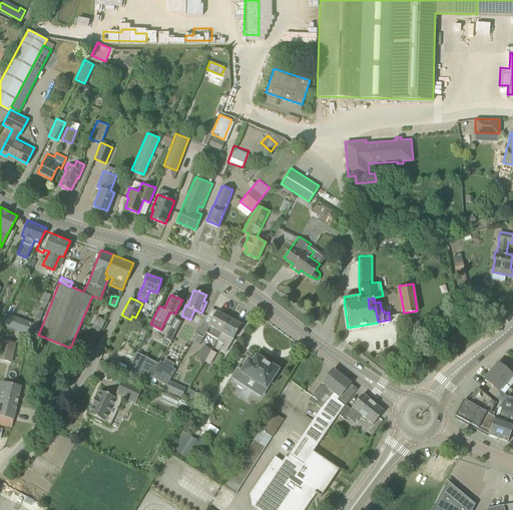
[(217,338),(221,331),(229,317),(217,310),(209,324),(203,320),(192,340),(199,344),(204,334),(215,341),(216,339),(217,338)]
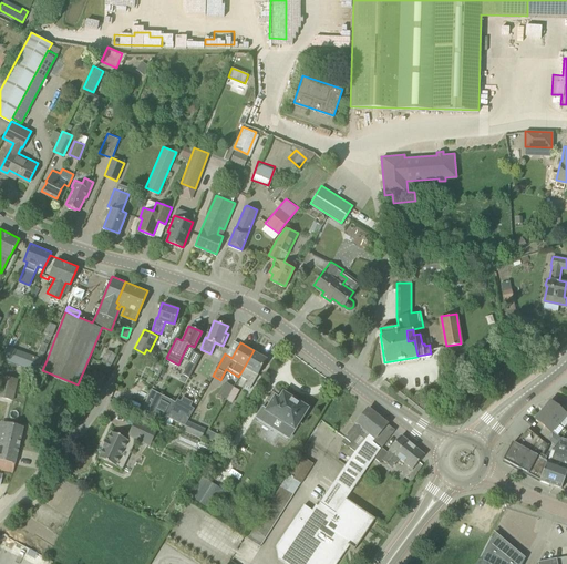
[(42,357),(8,345),(2,358),(38,370),(42,357)]
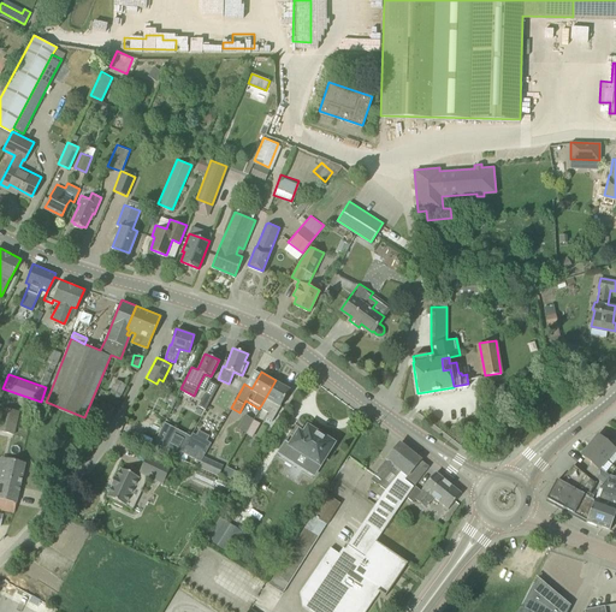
[(119,397),(126,382),(117,378),(110,392),(119,397)]
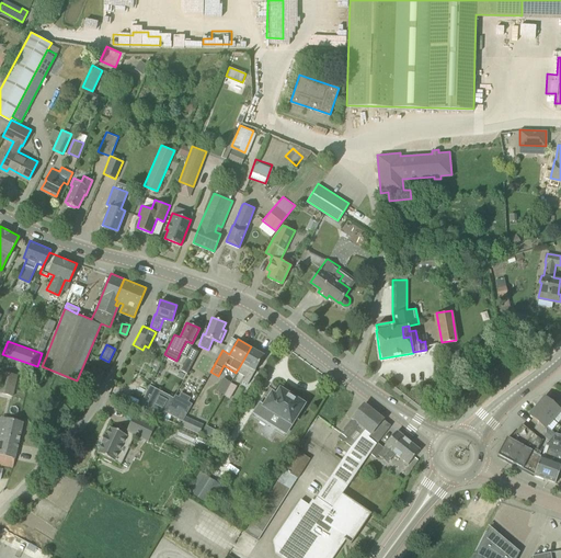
[(237,371),(245,375),(242,379),(248,383),(255,368),(264,354),(251,346),(242,362),(238,369),(237,371)]
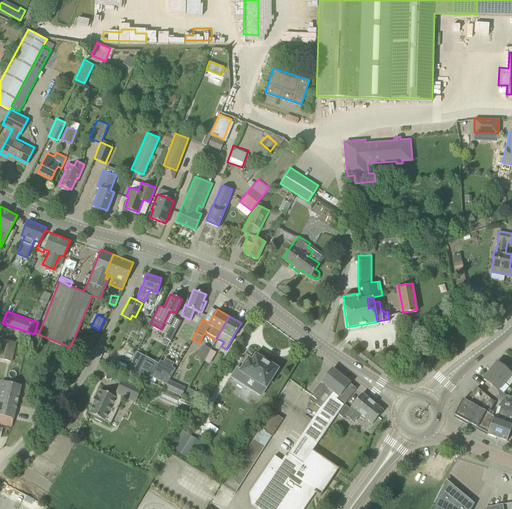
[(176,331),(169,328),(165,336),(171,340),(176,331)]
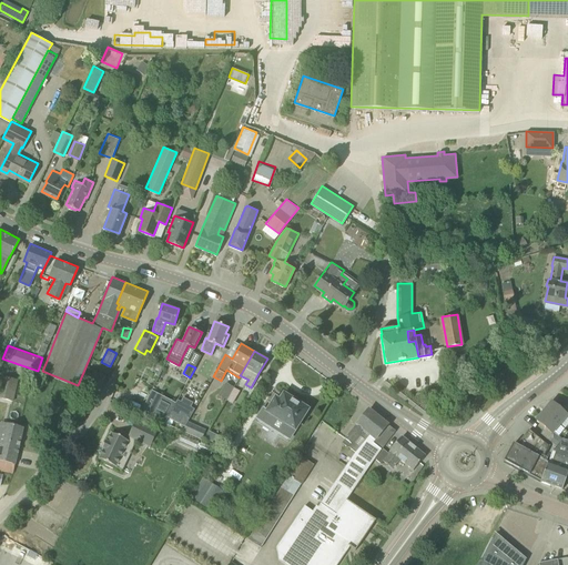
[(0,395),(13,400),(18,379),(0,373),(0,395)]
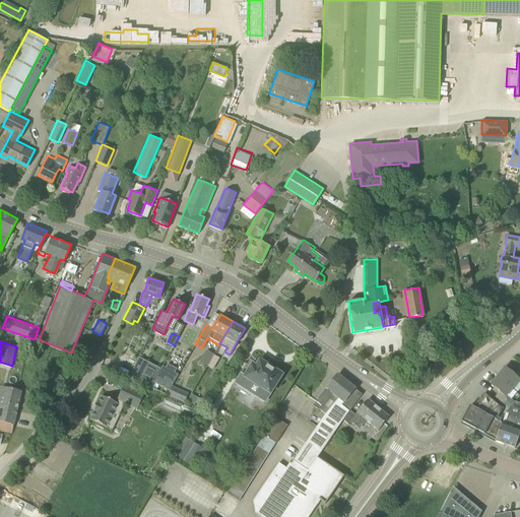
[(200,361),(207,364),(212,351),(205,348),(200,361)]
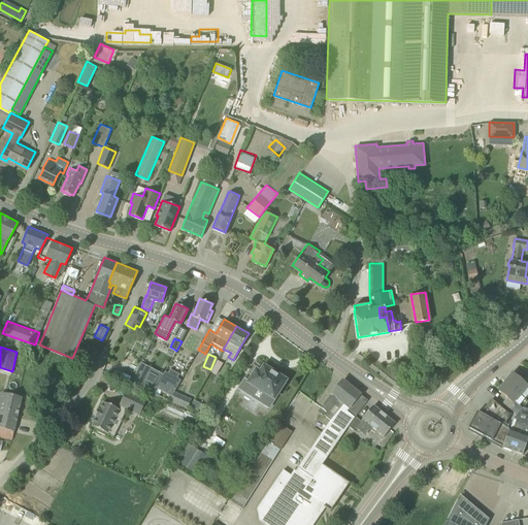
[(256,368),(249,381),(245,379),(240,387),(243,390),(245,387),(254,392),(257,387),(264,391),(262,394),(272,400),(286,379),(264,364),(260,371),(256,368)]
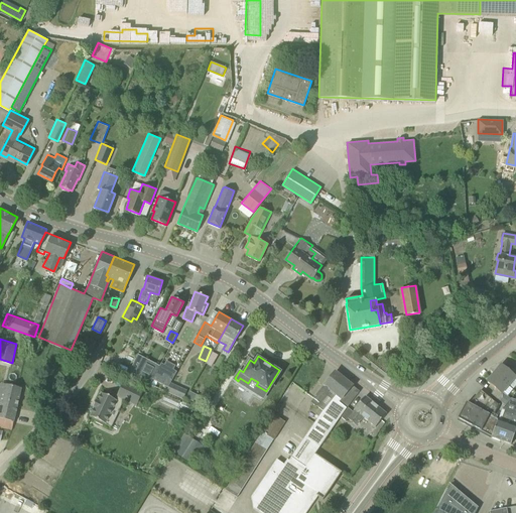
[(128,373),(132,375),(150,383),(153,377),(158,367),(142,358),(140,361),(136,359),(128,373)]
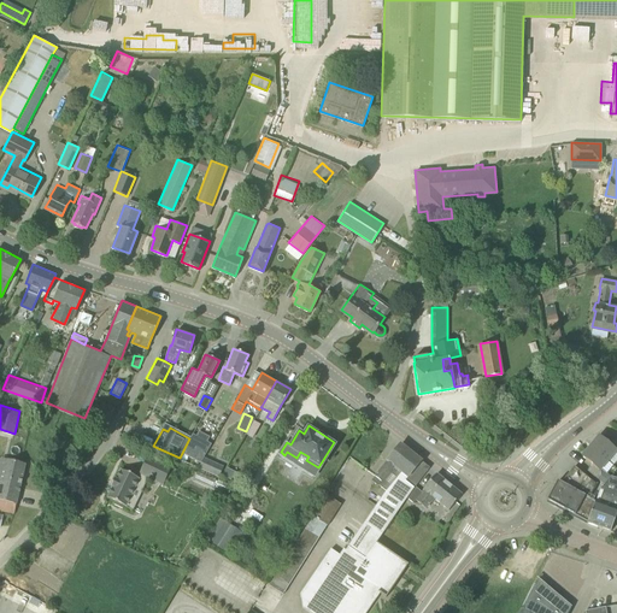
[(599,435),(595,440),(592,443),(591,443),(591,444),(607,459),(615,451),(616,449),(616,438),(613,437),(606,430),(601,436),(599,435)]
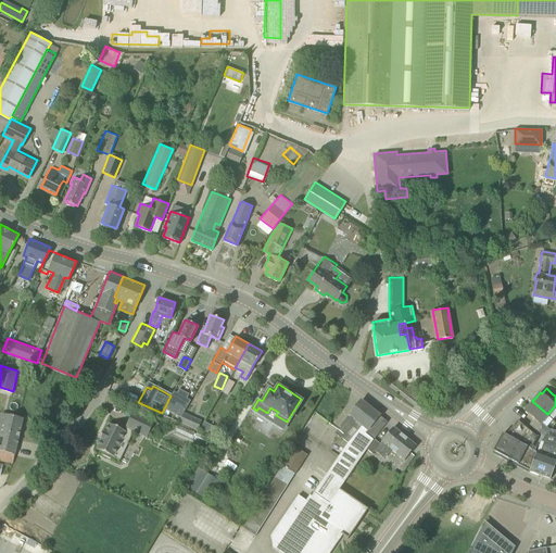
[(165,406),(180,415),(188,401),(173,393),(171,396),(165,406)]
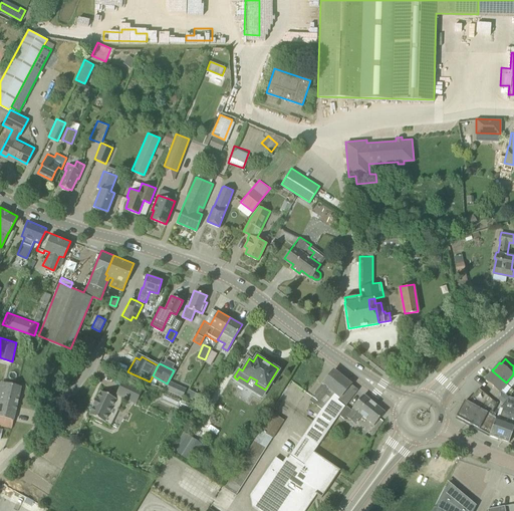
[(335,419),(339,414),(345,404),(357,389),(357,388),(355,391),(349,385),(351,382),(333,368),(312,396),(309,399),(315,404),(315,403),(321,408),(335,419)]
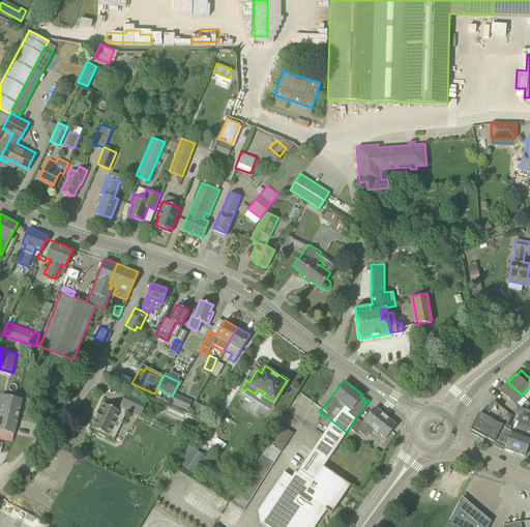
[(522,394),(507,382),(506,382),(506,383),(500,390),(508,398),(504,403),(513,410),(517,407),(516,401),(522,394)]
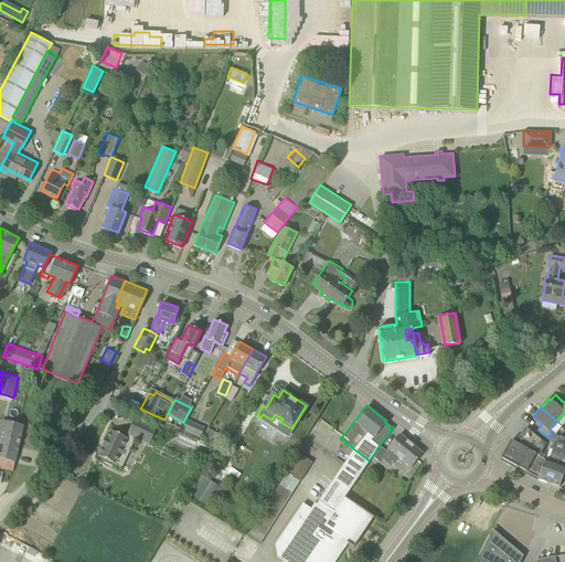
[(105,437),(104,438),(106,439),(104,443),(103,442),(102,444),(103,444),(98,454),(105,457),(104,460),(113,464),(114,462),(116,463),(121,465),(126,456),(136,436),(149,443),(157,426),(135,416),(128,432),(128,433),(127,436),(110,428),(106,437),(105,437)]
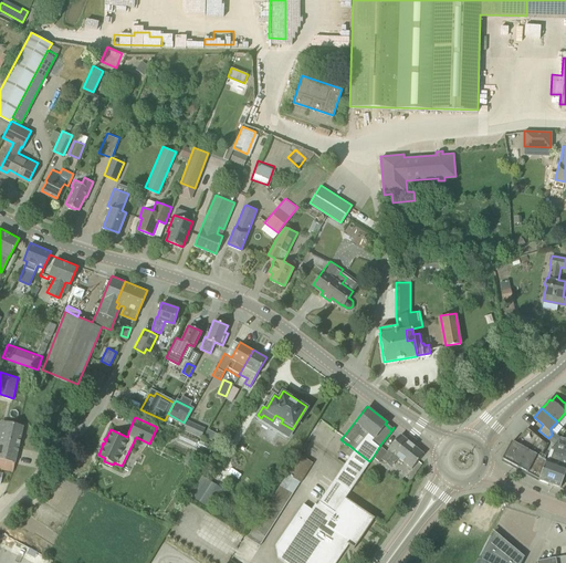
[(187,418),(182,428),(202,437),(207,427),(187,418)]
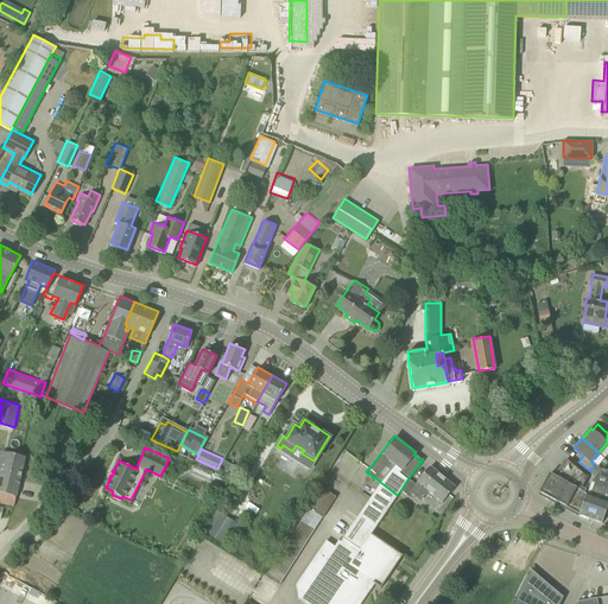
[(0,501),(14,504),(18,485),(25,456),(1,450),(0,452),(0,501)]
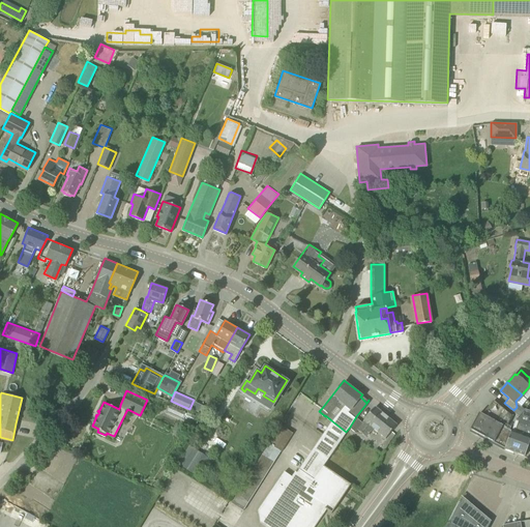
[(504,446),(511,430),(506,427),(512,414),(513,414),(494,399),(481,413),(479,412),(470,429),(486,437),(486,436),(504,446)]
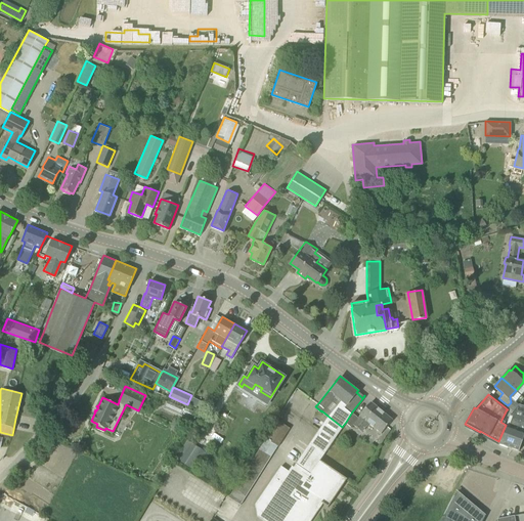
[(200,405),(202,399),(191,395),(189,402),(200,405)]
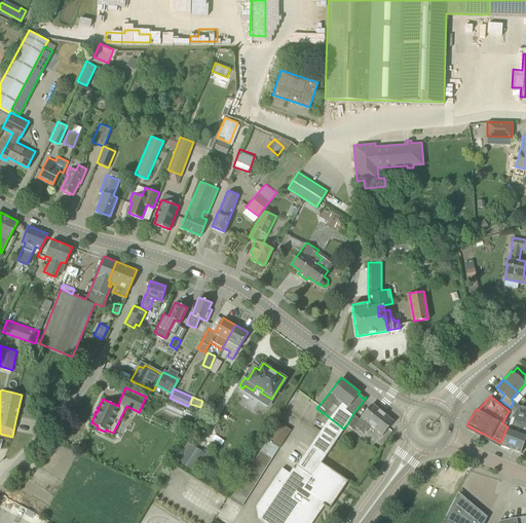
[(393,420),(372,402),(360,415),(359,417),(353,413),(347,423),(352,427),(354,424),(363,432),(370,423),(382,434),(393,420)]
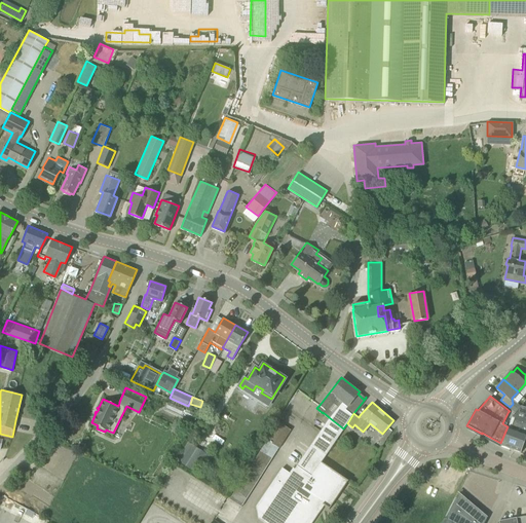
[(510,427),(508,426),(500,443),(501,443),(500,444),(520,450),(520,451),(521,451),(521,450),(525,436),(525,406),(521,405),(512,415),(515,416),(510,427)]
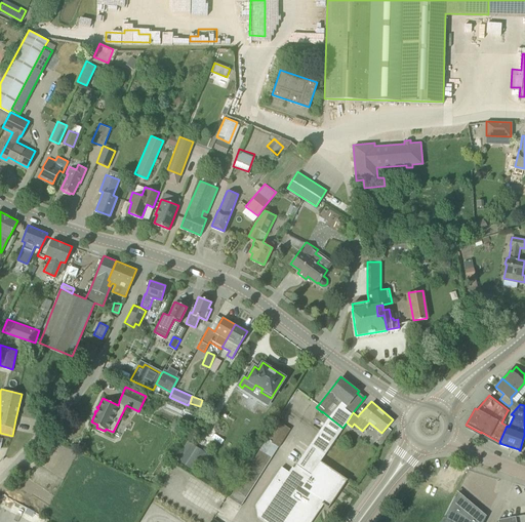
[(308,521),(322,502),(328,507),(330,504),(332,495),(338,486),(346,481),(348,479),(320,460),(342,428),(328,416),(290,472),(281,466),(255,504),(257,516),(267,521),(308,521)]
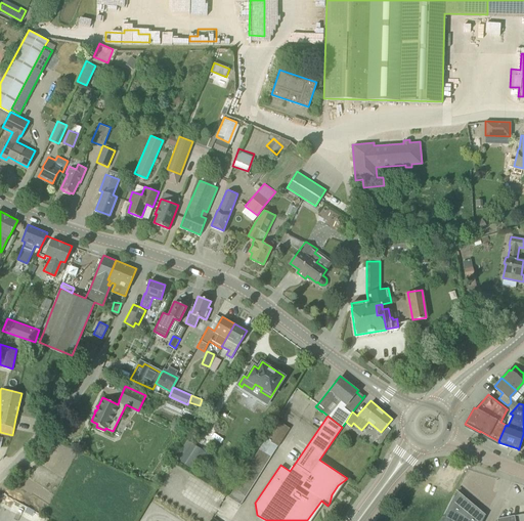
[(276,419),(265,437),(277,445),(290,427),(276,419)]
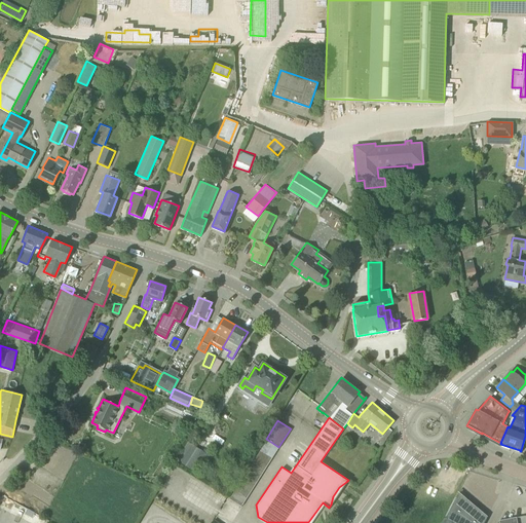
[(266,439),(230,495),(241,505),(278,447),(266,439)]
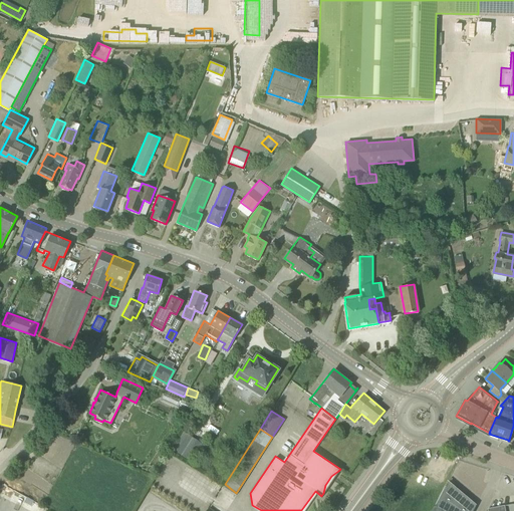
[(172,449),(191,460),(202,442),(183,430),(172,449)]
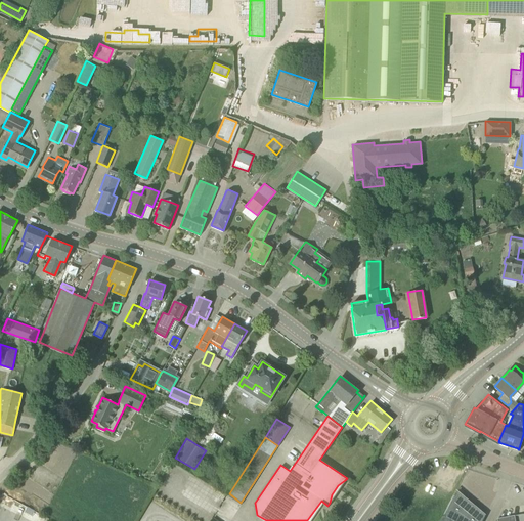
[(439,520),(479,520),(482,516),(455,493),(454,492),(439,520)]
